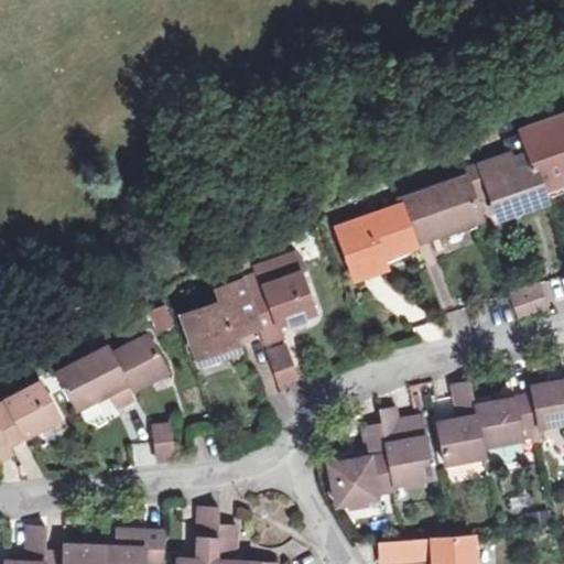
[(531,154),(542,188),(563,180),(563,114),(522,131),(531,154)]
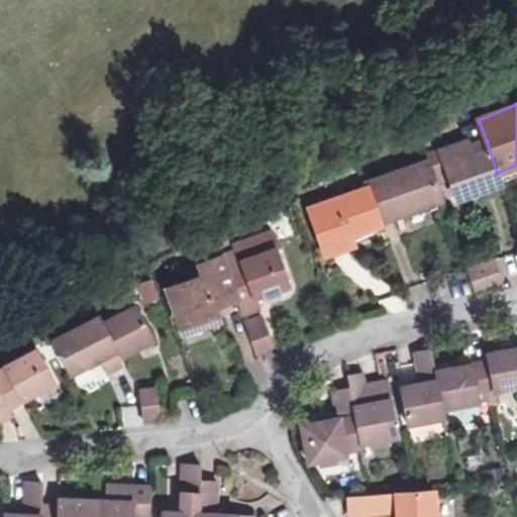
[(434,153),(443,175),(448,173),(457,199),(486,189),(482,178),(497,173),(487,141),(470,146),(467,141),(434,153)]
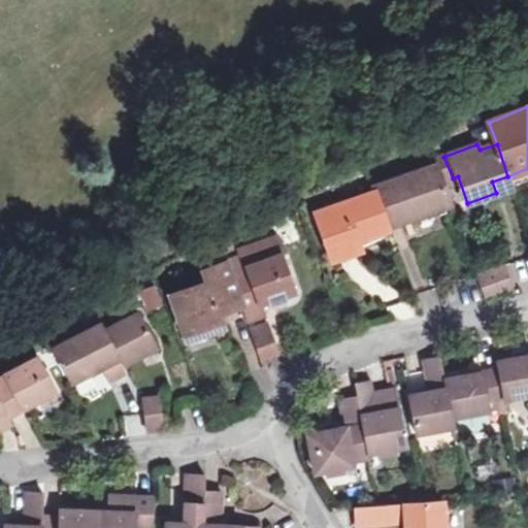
[(453,178),(443,157),(436,160),(437,163),(443,182),(453,178)]
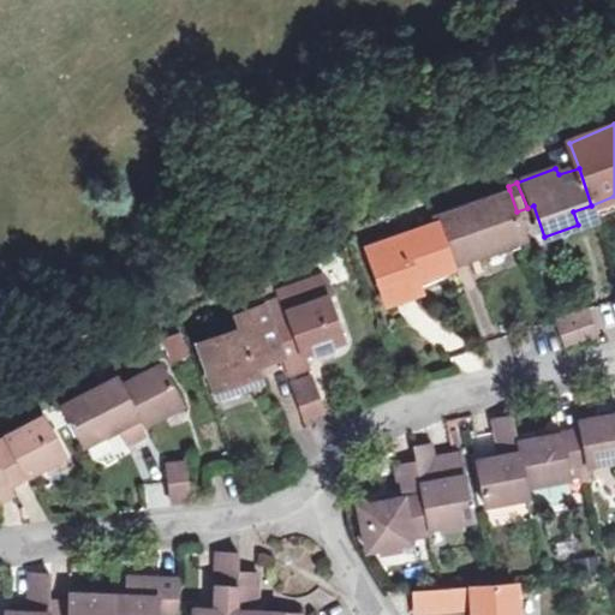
[(517,212),(509,190),(436,218),(437,222),(453,263),(491,249),(495,256),(523,246),(520,240),(526,238),(517,212)]
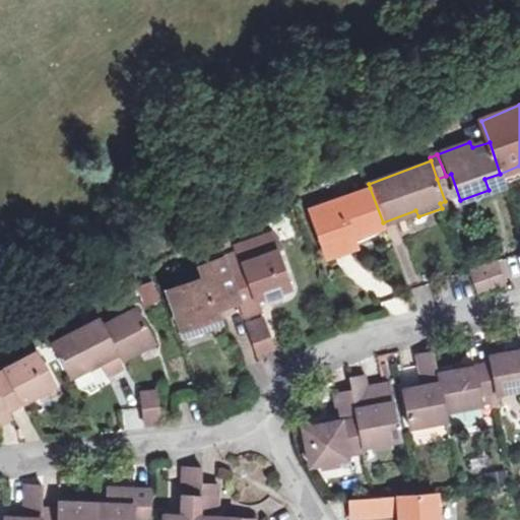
[(519,176),(519,166),(500,174),(503,182),(519,176)]
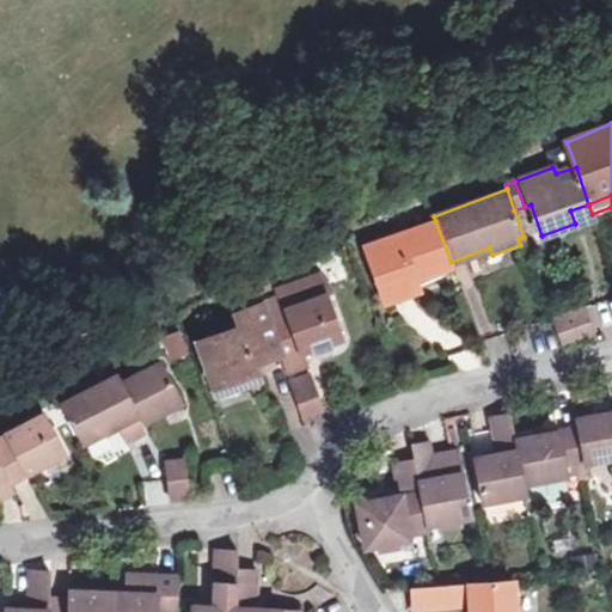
[(570,210),(575,224),(593,218),(592,214),(588,204),(570,210)]
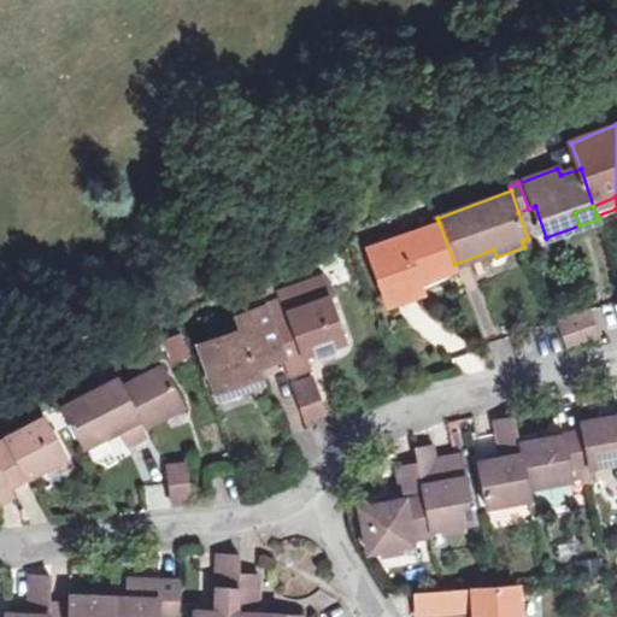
[(454,264),(439,223),(368,251),(385,294),(418,281),(456,266),(454,264)]
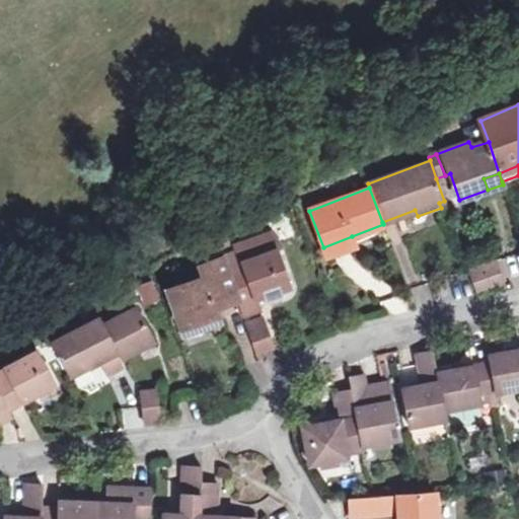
[(352,236),(323,247),(326,256),(355,246),(352,236)]
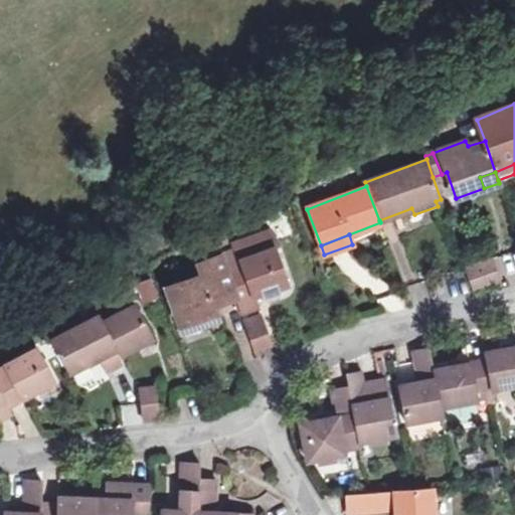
[(237,249),(222,254),(237,297),(242,313),(259,307),(254,296),(264,293),(268,298),(279,294),(279,288),(287,285),(274,248),(259,253),(256,247),(260,245),(256,236),(234,243),(237,249)]
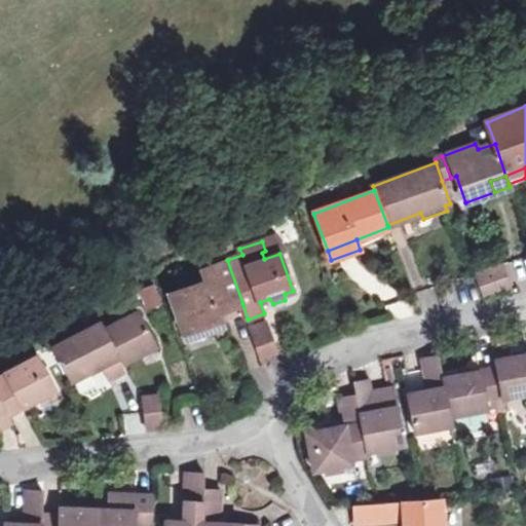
[(501,263),(475,273),(475,274),(483,298),(511,289),(501,263)]
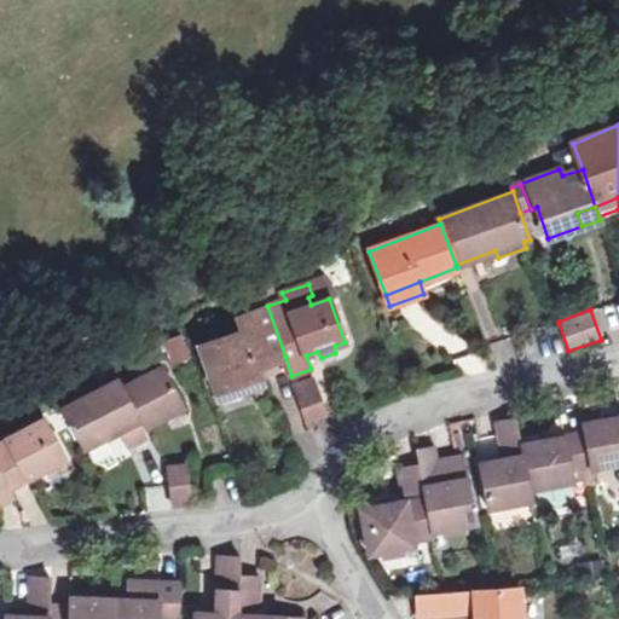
[(173,363),(189,354),(179,334),(162,341),(173,363)]
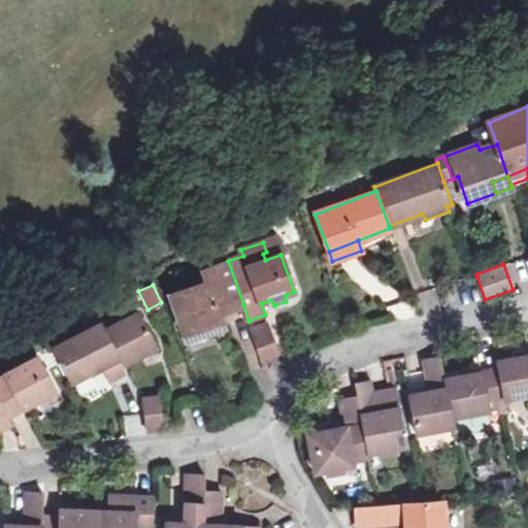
[(138,311),(103,329),(122,365),(157,347),(138,311)]
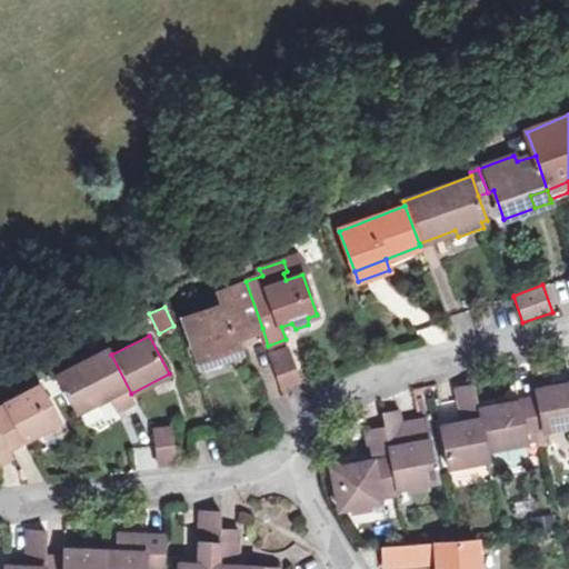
[(136,402),(131,393),(111,355),(109,348),(59,375),(79,411),(110,395),(118,411),(136,402)]
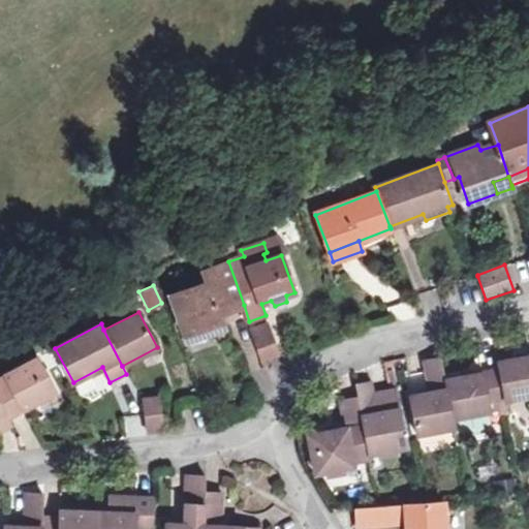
[(268,325),(252,331),(257,345),(262,359),(278,353),(268,325)]
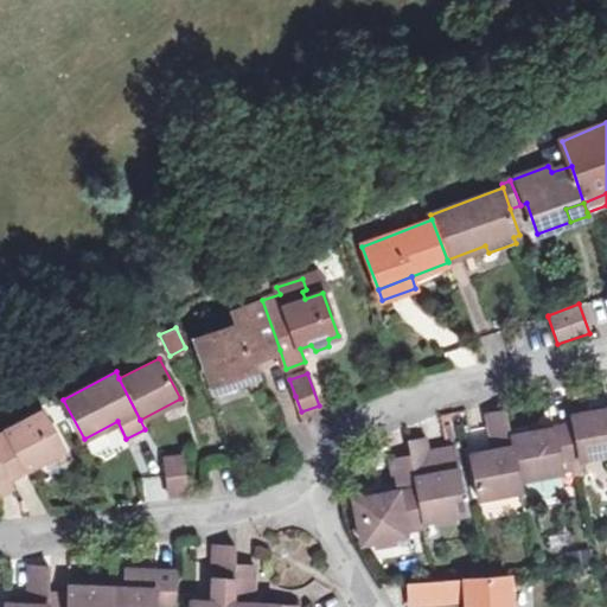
[(234,375),(212,382),(216,390),(236,383),(234,375)]
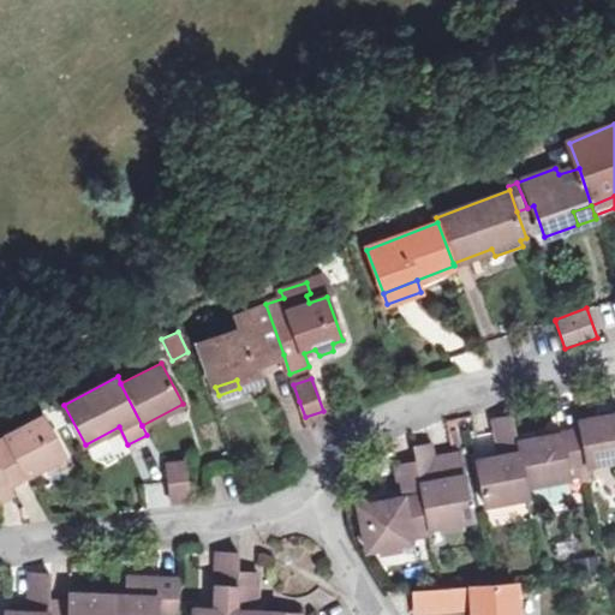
[(500,449),(520,446),(520,442),(514,412),(494,418),(500,449)]
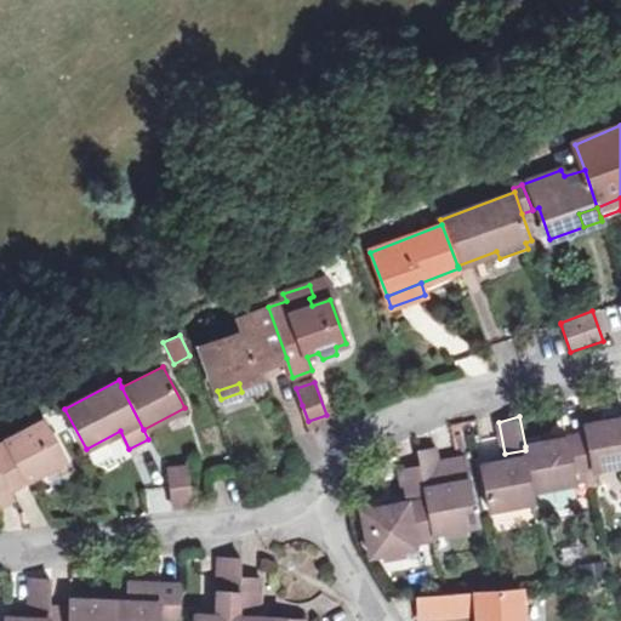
[(620,417),(586,426),(587,433),(593,469),(620,463),(620,417)]
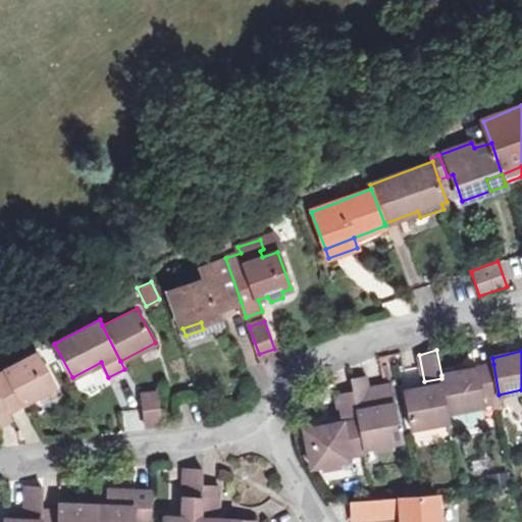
[(38,352),(6,368),(10,376),(0,381),(0,393),(10,412),(25,404),(56,387),(38,352)]
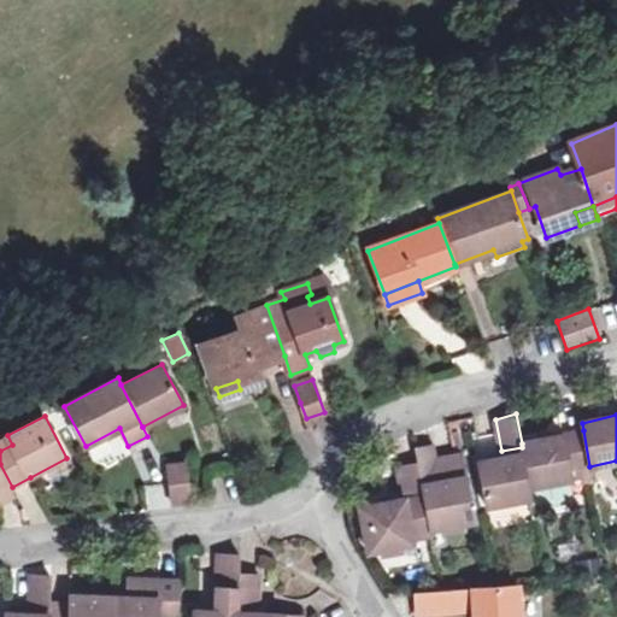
[(523,453),(529,488),(573,479),(571,470),(589,466),(583,430),(522,444),(522,447),(523,453)]
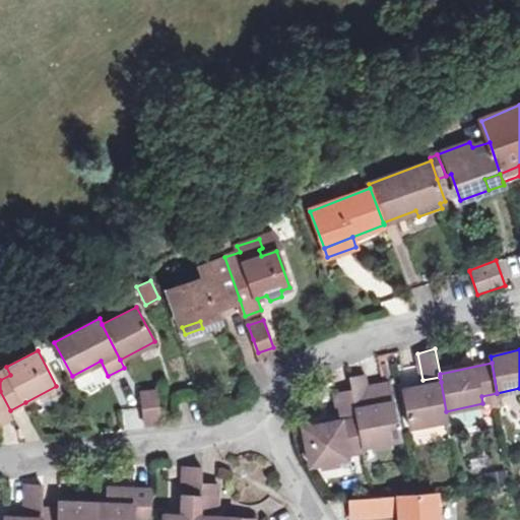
[(6,367),(0,369),(0,380),(10,375),(6,367)]
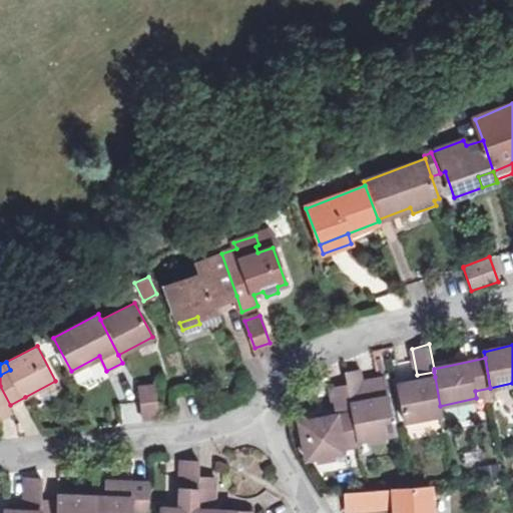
[(347,383),(357,440),(366,438),(368,433),(381,430),(385,435),(394,433),(384,379),(363,383),(361,369),(345,371),(347,383)]
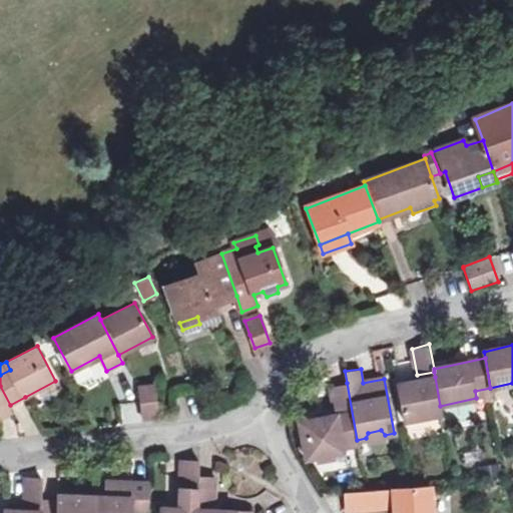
[(440,406),(435,377),(399,385),(406,421),(442,414),(440,406)]
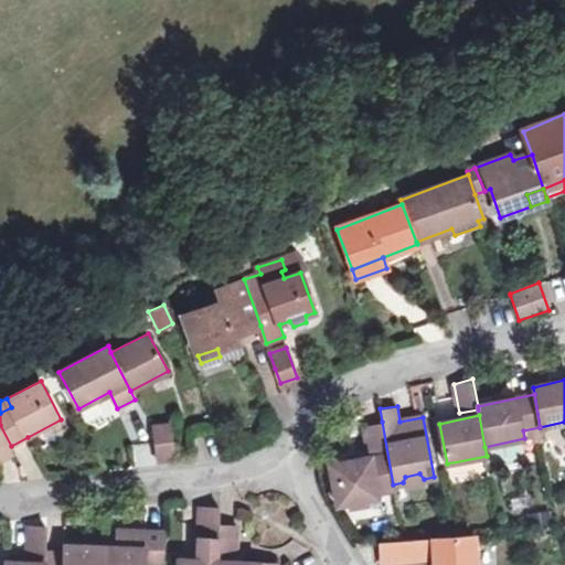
[(394,489),(393,484),(382,422),(363,426),(368,456),(329,465),(337,505),(348,503),(351,497),(363,494),(368,499),(377,497),(377,493),(394,489)]
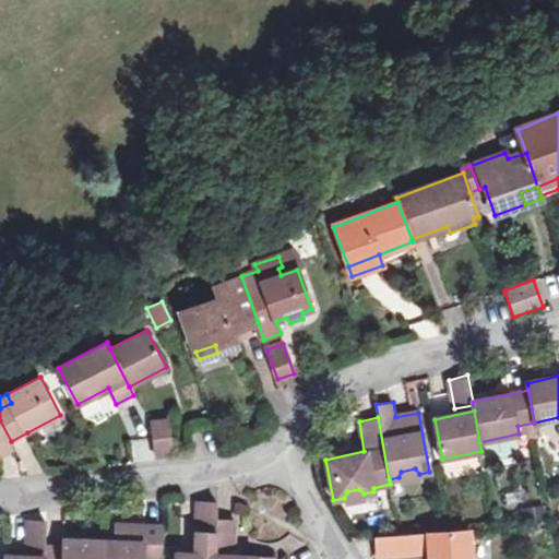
[(0,454),(14,448),(11,441),(0,420),(0,454)]
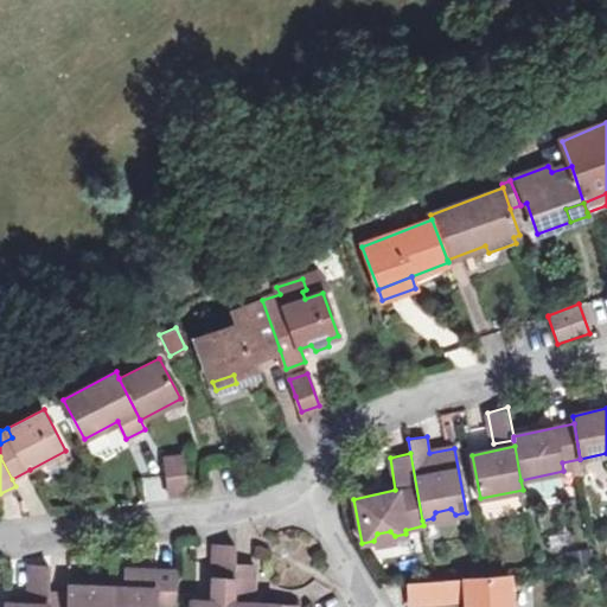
[(166,459),(166,470),(168,493),(187,491),(183,458),(166,459)]
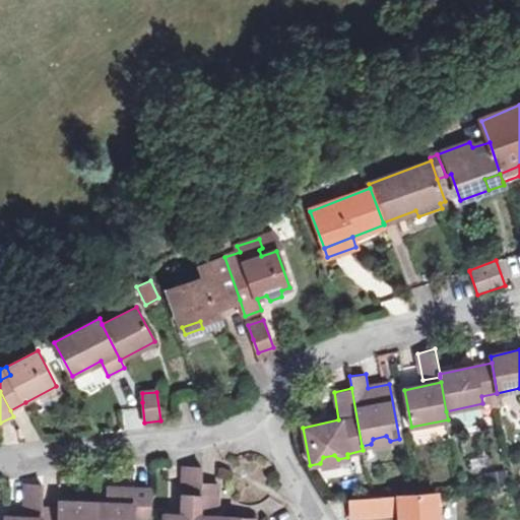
[(388,446),(390,441),(386,436),(373,439),(371,444),(375,449),(388,446)]
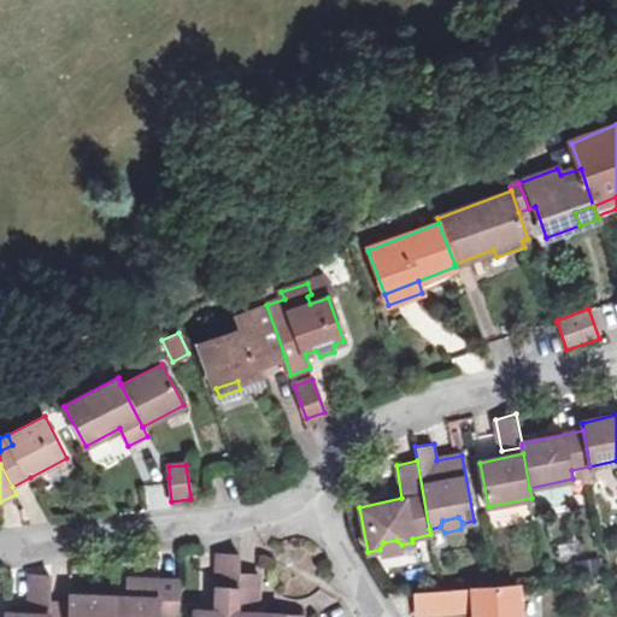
[(399,552),(401,545),(397,540),(383,542),(380,550),(386,556),(399,552)]
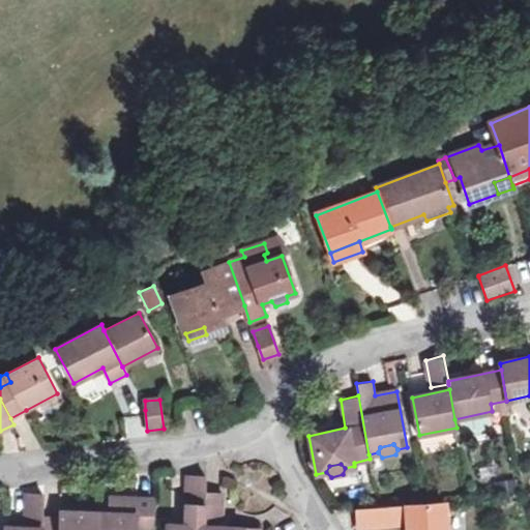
[(166,529),(204,529),(206,492),(207,476),(188,476),(186,526),(167,525),(166,529)]
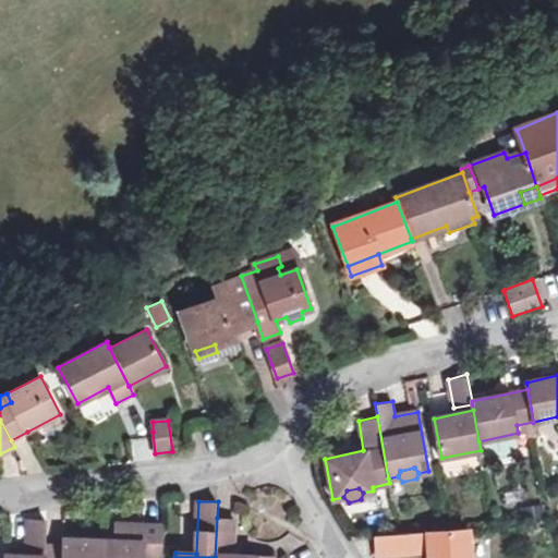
[(275,557),(229,556),(229,548),(234,548),(235,519),(217,518),(215,557),(275,557)]
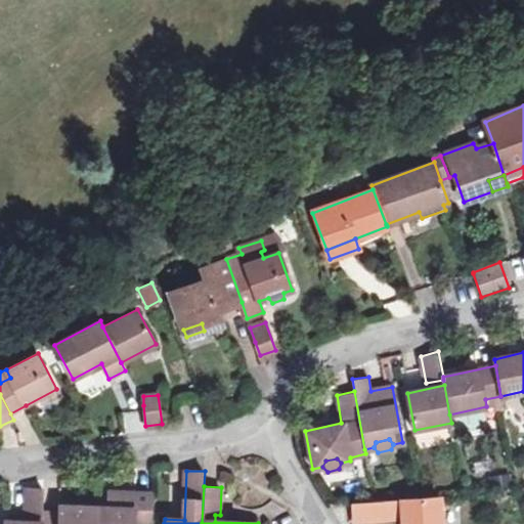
[(26,514),(33,514),(44,514),(44,511),(45,487),(27,487),(26,514)]
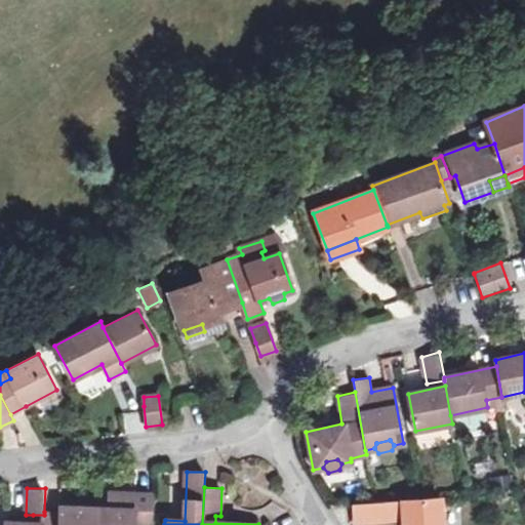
[(134,524),(135,522),(152,523),(153,494),(111,493),(109,509),(97,508),(96,524),(134,524)]
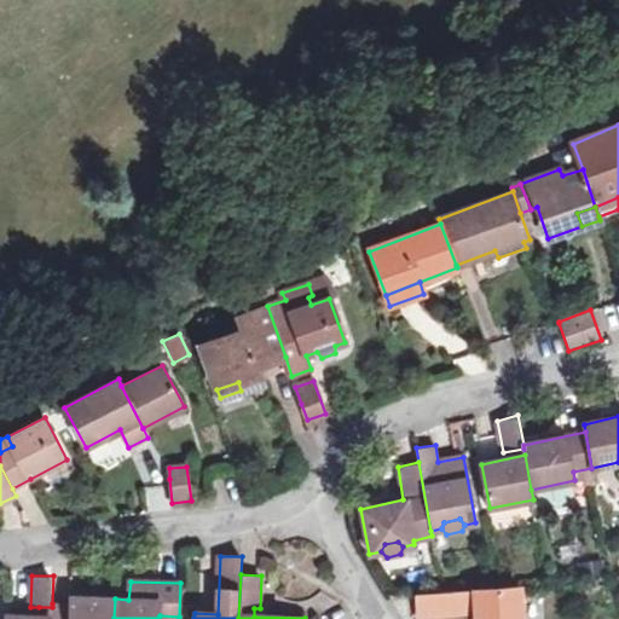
[(520,618),(519,588),(496,589),(440,593),(417,595),(418,615),(474,613),(474,618),(520,618)]
